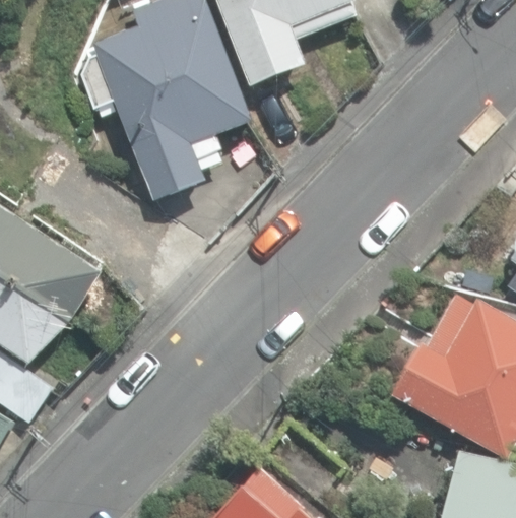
[(251,121),(204,0),(151,0),(130,8),(137,26),(90,44),(94,54),(87,56),(80,74),(92,108),(112,100),(150,200),(204,180),(199,167),(221,157),(213,135),(251,121)]
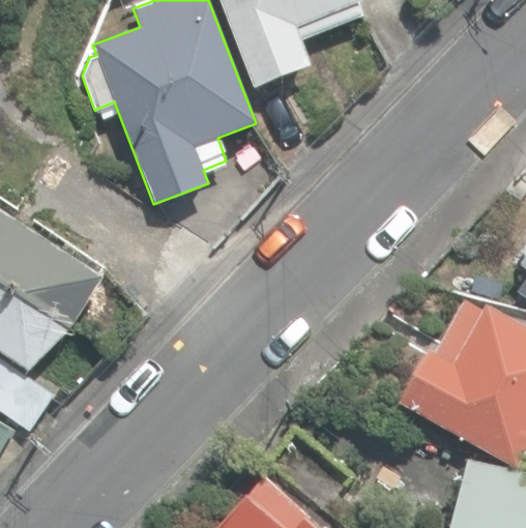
[(220,0),(254,88),(312,65),(301,37),(361,15),(357,2),(362,0),(220,0)]
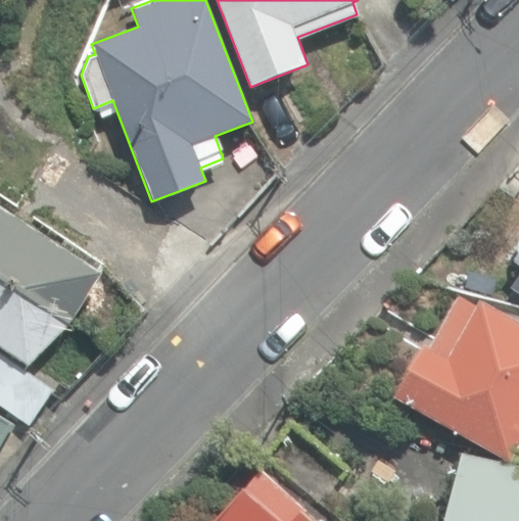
[(0,275),(71,322),(102,273),(0,206),(0,275)]
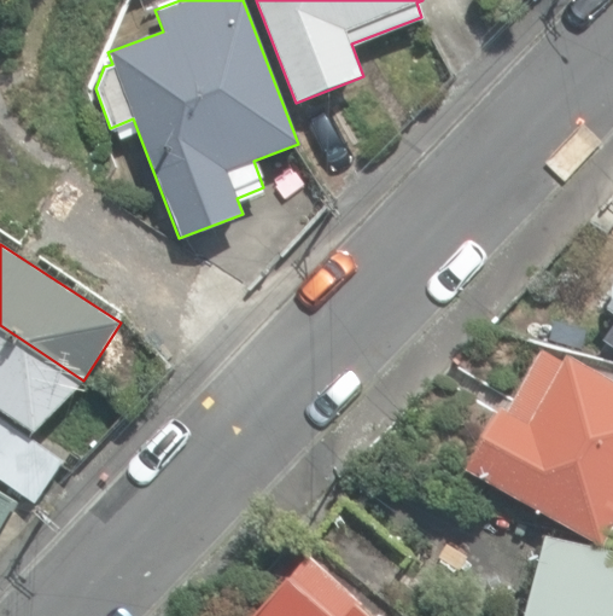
[(0,408),(33,430),(83,381),(0,325),(0,408)]
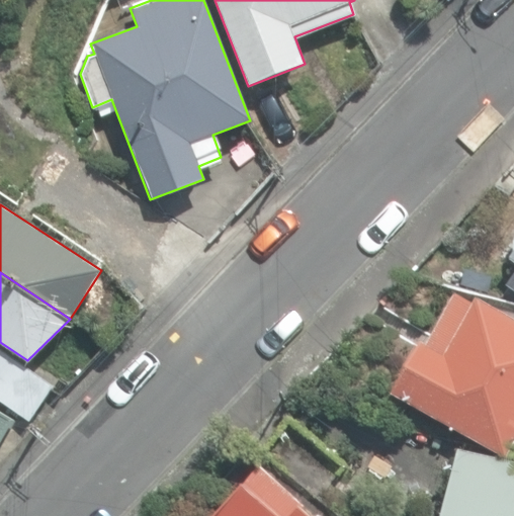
[(513,321),(474,298),(472,302),(454,292),(425,344),(419,341),(390,393),(503,455),(513,438),(513,321)]
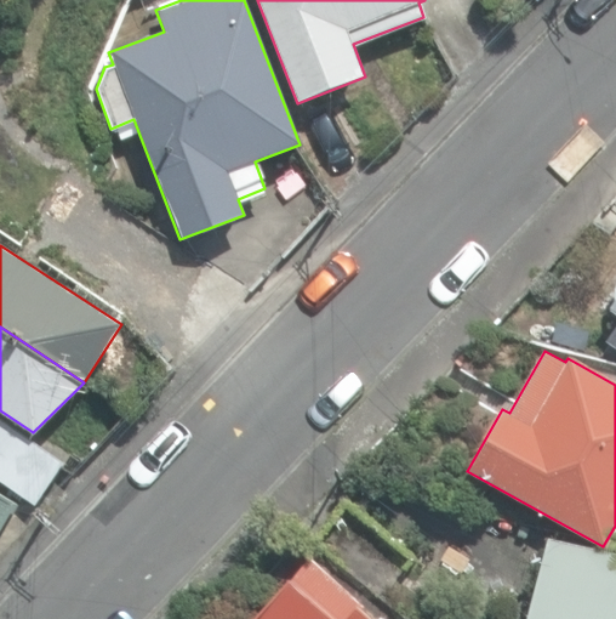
[(0,486),(27,506),(56,467),(0,425),(0,486)]
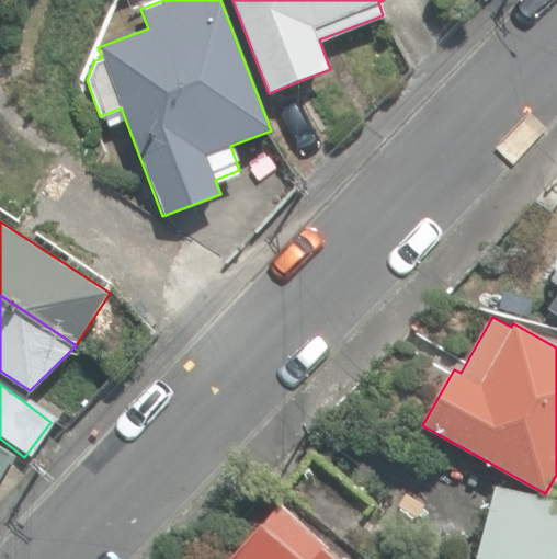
[(0,482),(16,463),(0,452),(0,482)]
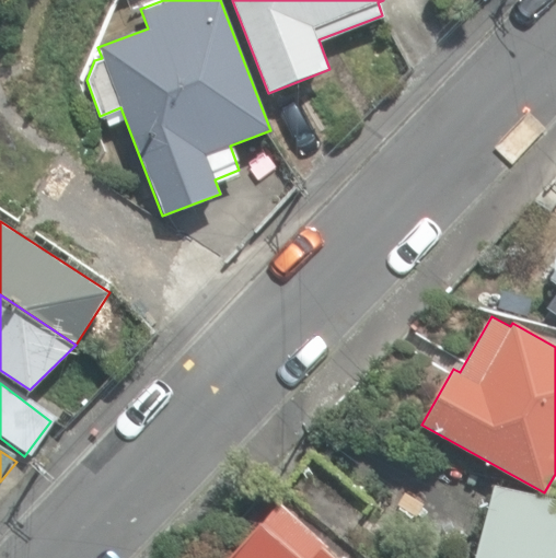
[(476,557),(555,557),(555,498),(494,485),(476,557)]
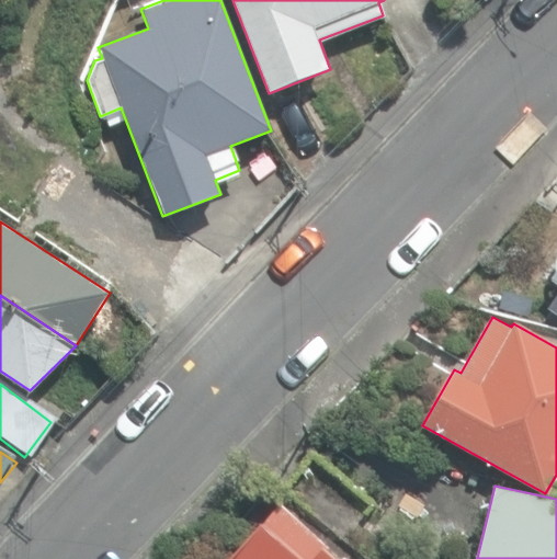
[(330,558),(273,509),(229,558),(330,558)]
